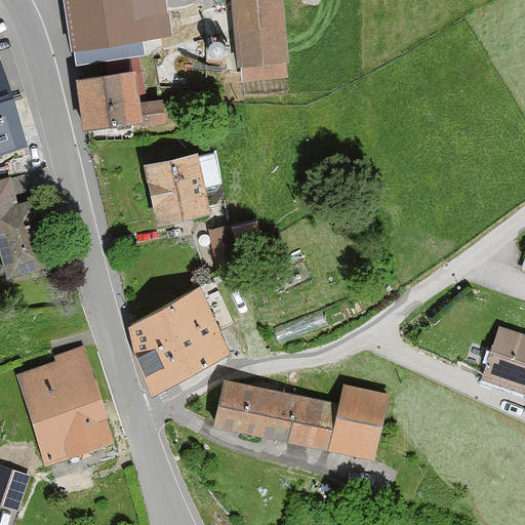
[(67,0),(76,61),(109,57),(111,75),(139,73),(138,38),(170,35),(166,0),(67,0)]
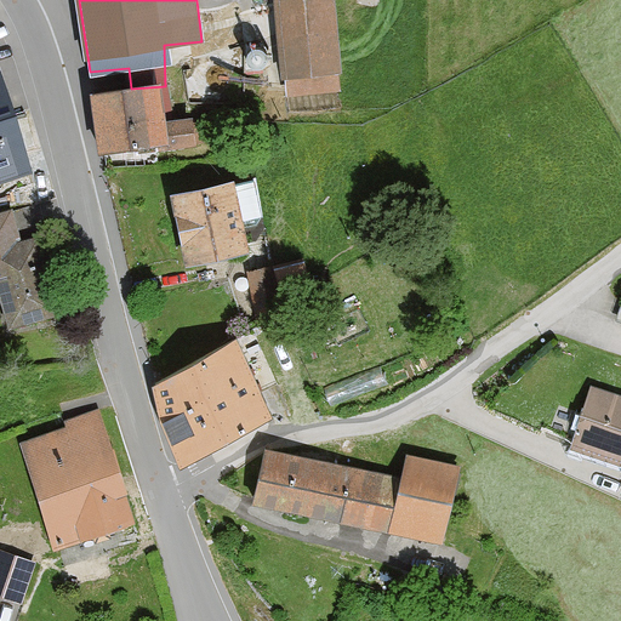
[(339,91),(334,0),(275,0),(280,77),(288,77),(289,95),(339,91)]
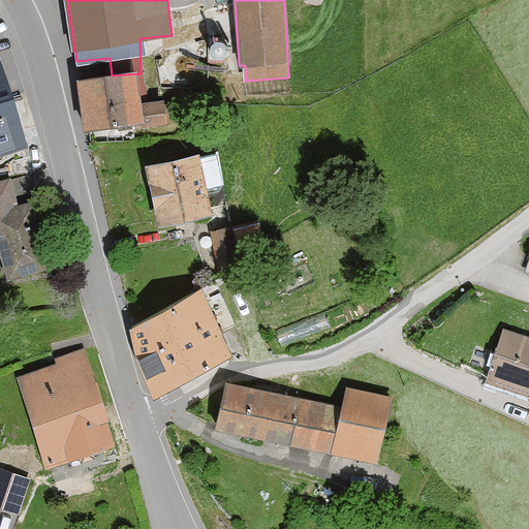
[(0,154),(27,147),(0,60),(0,154)]
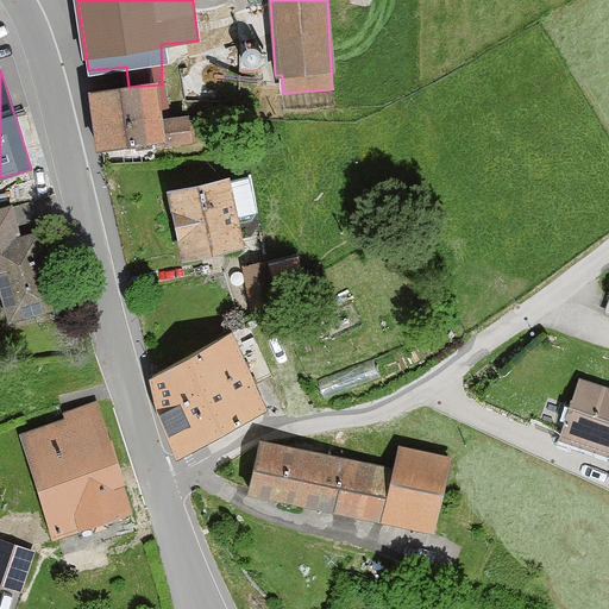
[(162,119),(162,85),(129,87),(90,88),(95,149),(155,140),(156,146),(193,144),(190,117),(162,119)]
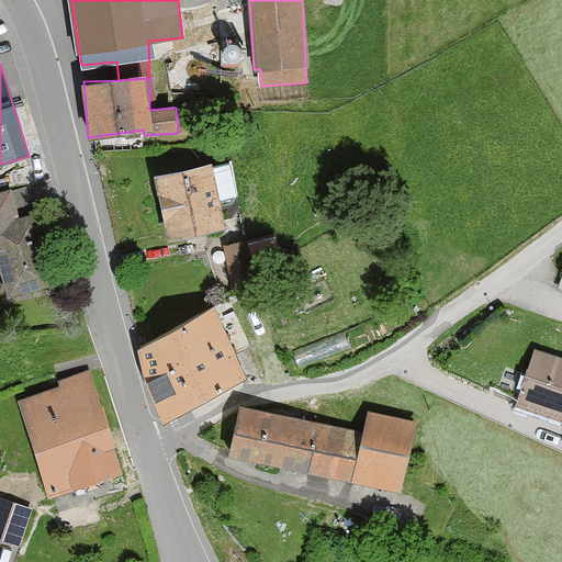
[(211,166),(211,164),(155,175),(167,238),(225,227),(221,205),(238,201),(231,163),(211,166)]
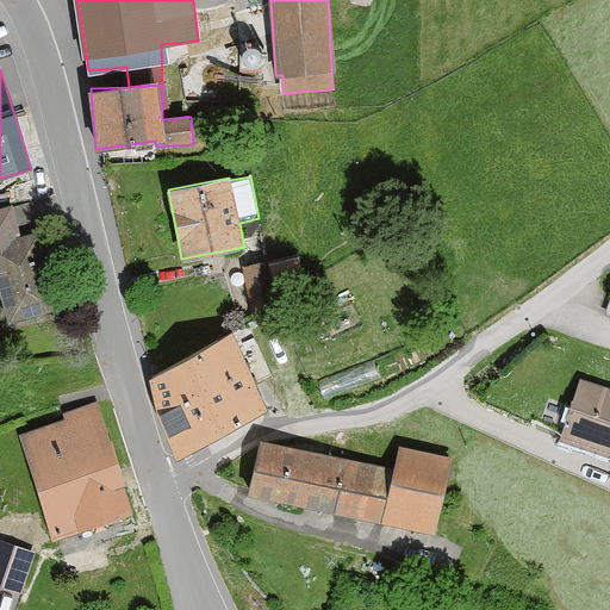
[(12,206),(0,207),(0,280),(10,319),(56,307),(37,231),(19,236),(12,206)]
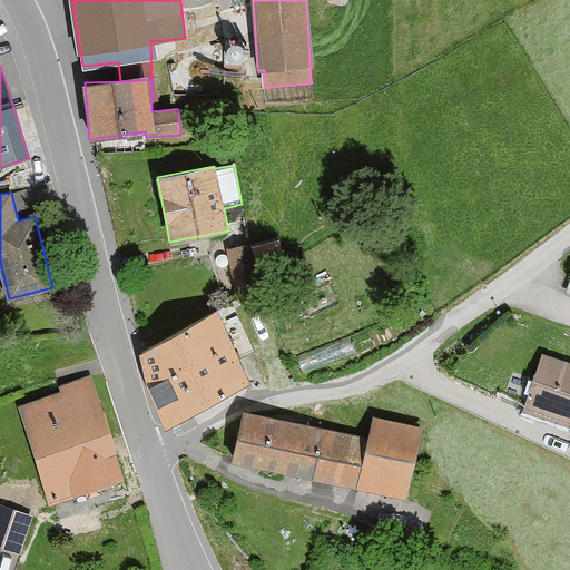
[(251,244),(227,248),(234,288),(257,284),(251,244)]
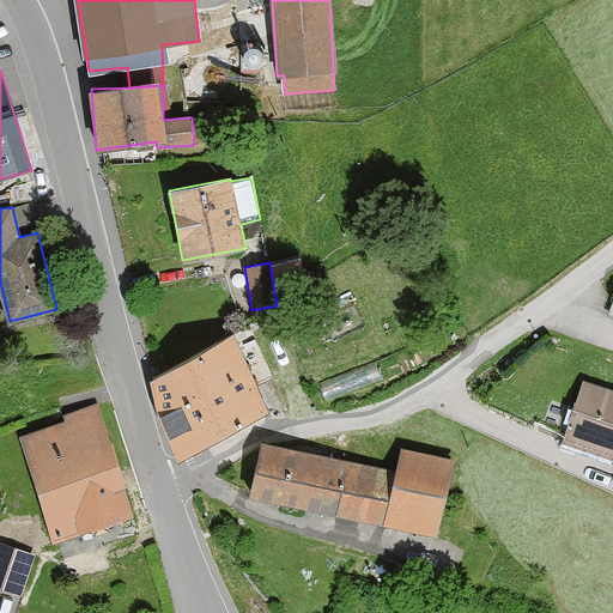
[(151,378),(181,456),(268,411),(234,335),(151,378)]
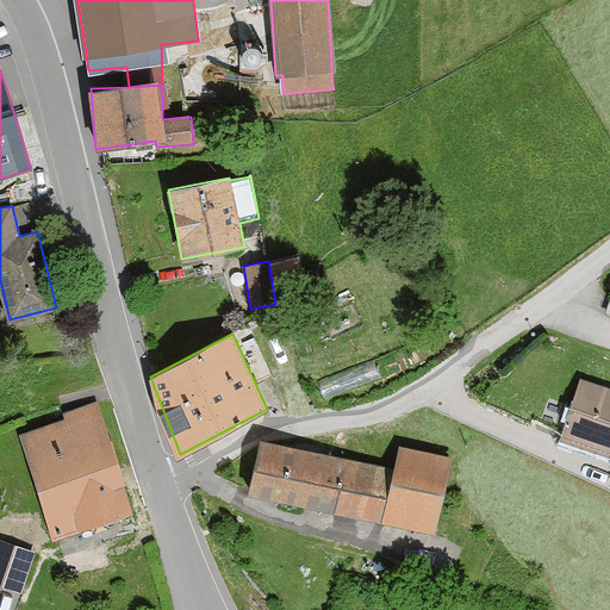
[(609,387),(580,378),(560,437),(609,453),(609,387)]
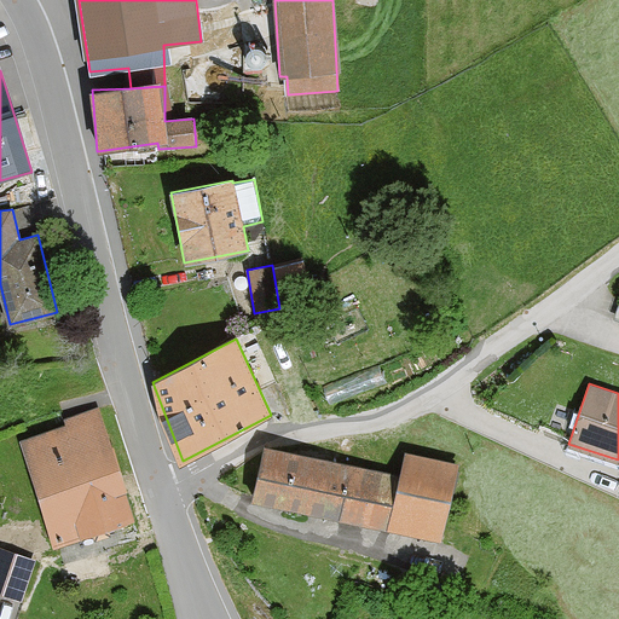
[(134,521),(97,408),(64,418),(67,424),(19,440),(55,547),(134,521)]
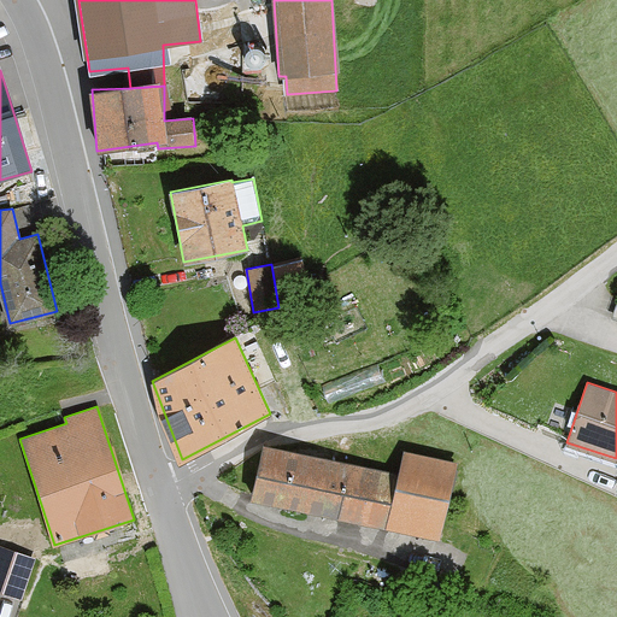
[(260,463),(253,498),(440,536),(456,462),(405,451),(400,474),(285,450),(260,463)]
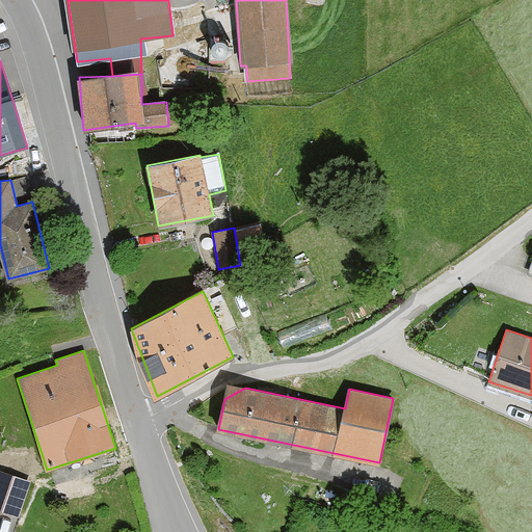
[(0,510),(18,516),(29,480),(0,471),(0,510)]
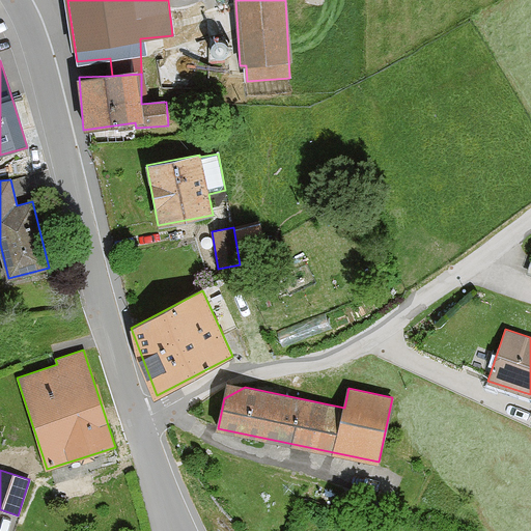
All buildings are outlined.
